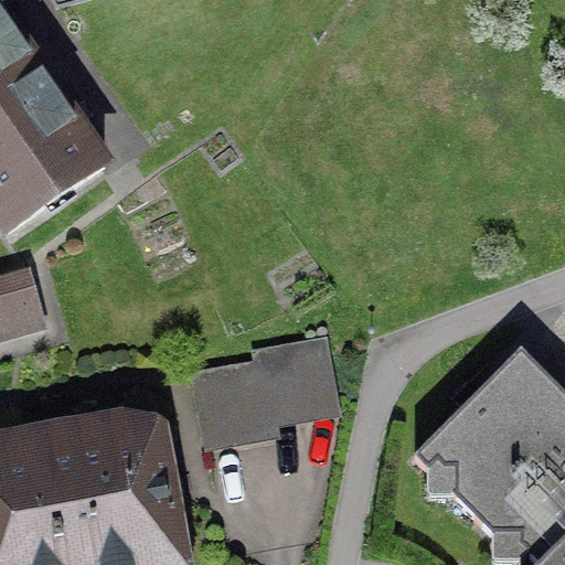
[(100,168),(0,17),(0,226),(3,232),(100,168)]
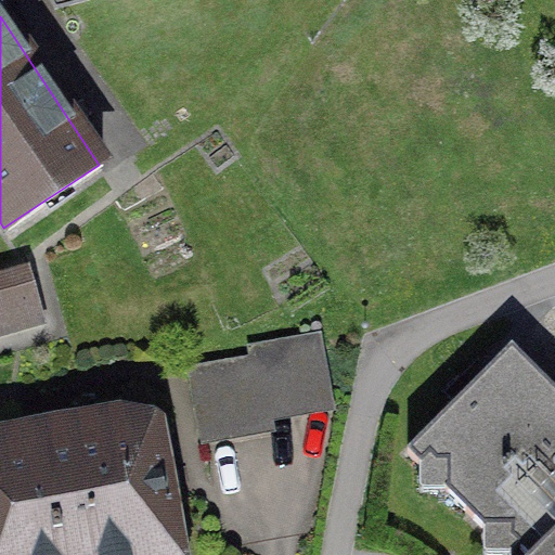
[(37,271),(0,282),(0,344),(54,327),(37,271)]
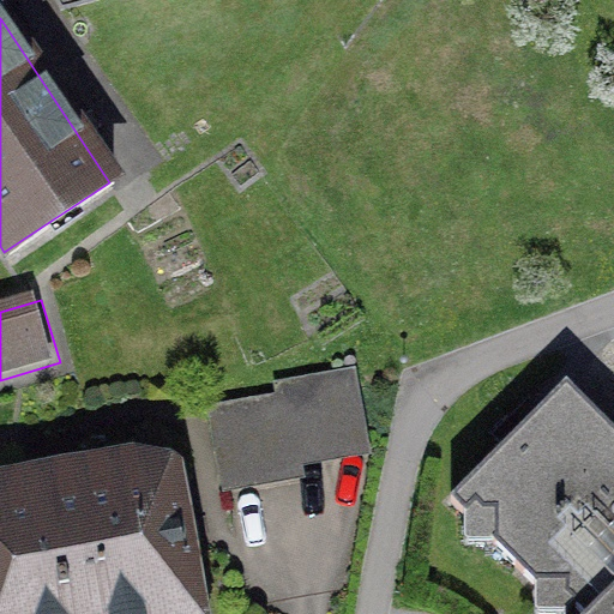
[(283,399),(215,411),(227,482),(298,470),(295,457),(363,445),(350,375),(282,387),(283,399)]
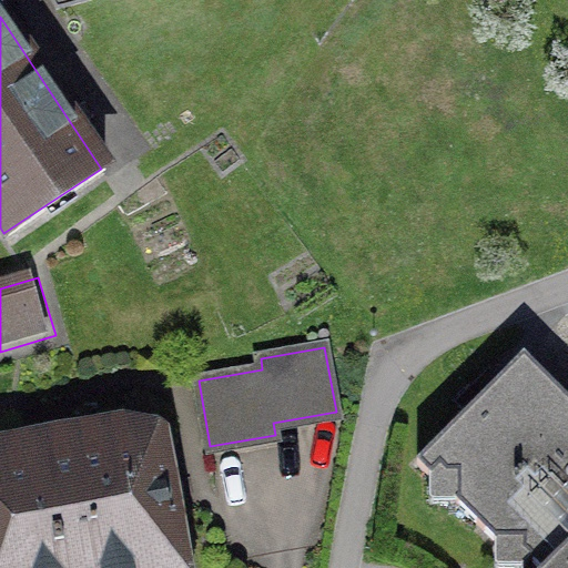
[(567,394),(524,350),(421,452),(433,464),(434,496),(464,493),(499,528),(501,553),(549,556),(567,536),(567,394)]
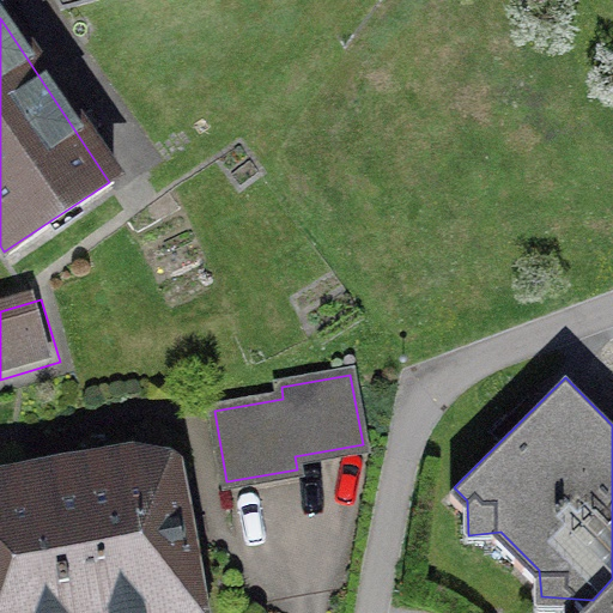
[(216,612),(184,462),(0,499),(0,612),(216,612)]
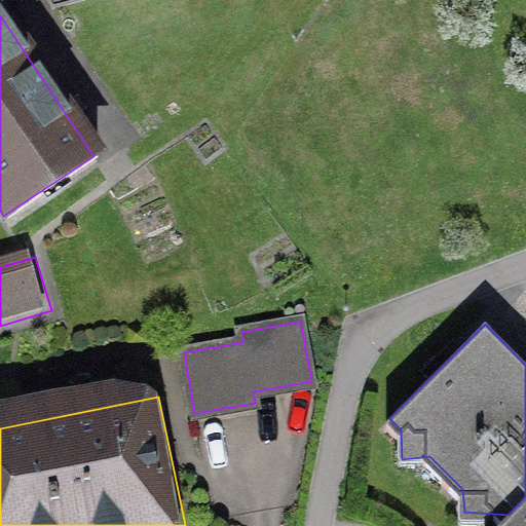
[(525,525),(525,496),(509,515),(495,525),(525,525)]
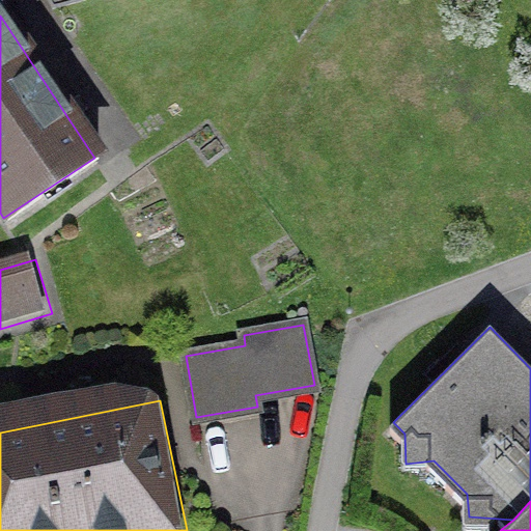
All buildings are outlined.
